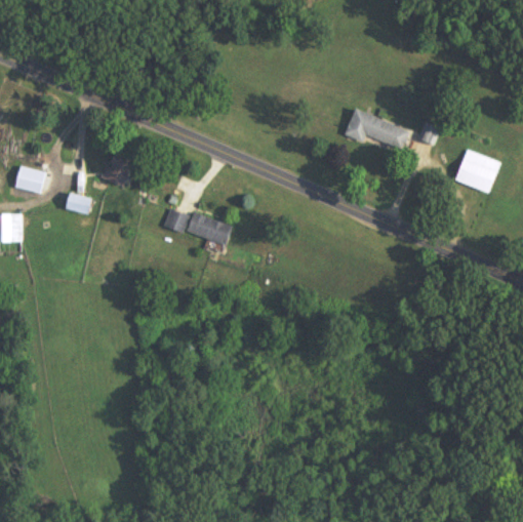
[(410,131),(357,109),(346,135),(364,144),(368,135),(403,150),(410,131)]
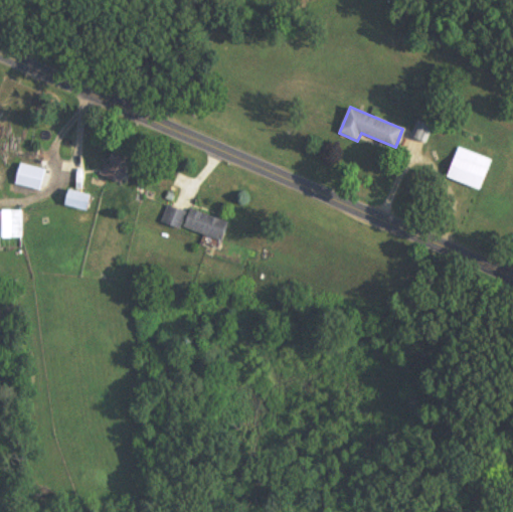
[(425,142),(433,126),(418,120),(411,136),(425,142)]
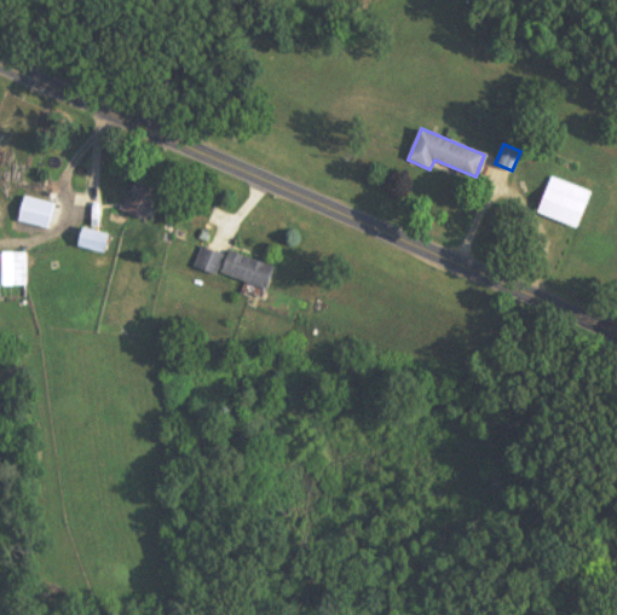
[(121,210),(145,220),(160,186),(136,175),(121,210)]
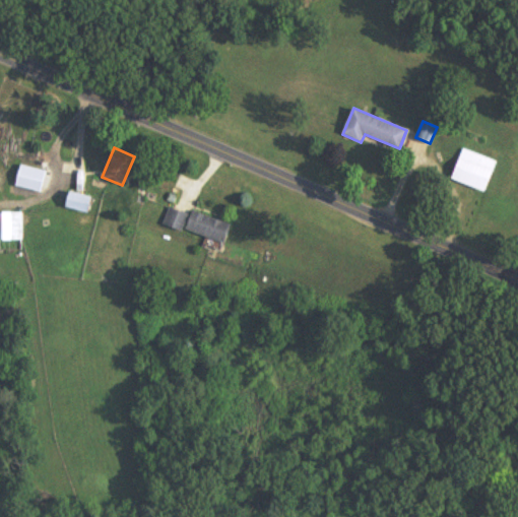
[(483,192),(497,160),(463,147),(450,179),(483,192)]
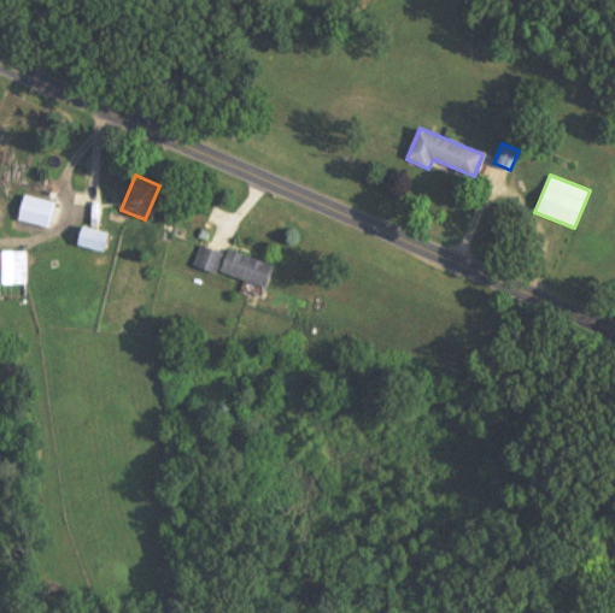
[(104,251),(109,231),(81,227),(77,245),(104,251)]
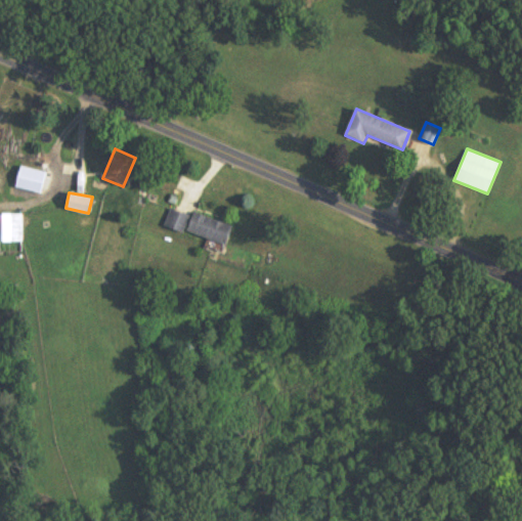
[(187,214),(170,208),(163,226),(181,232),(187,214)]
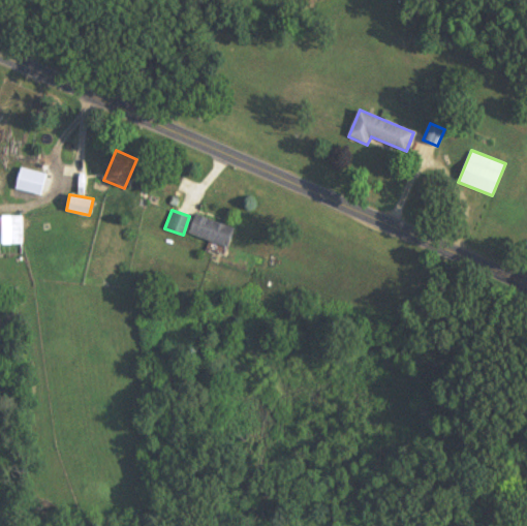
[(227,246),(234,226),(194,214),(187,234),(227,246)]
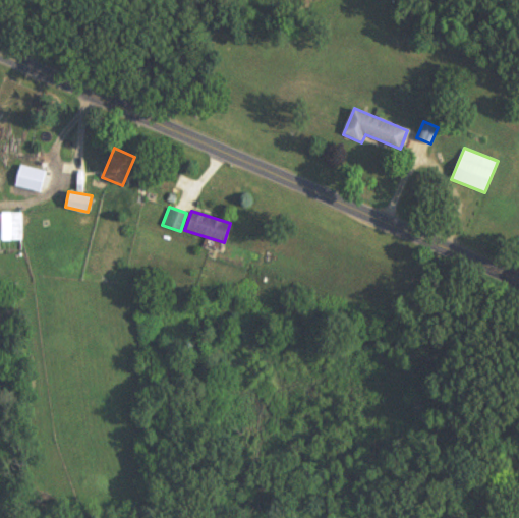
[(21,212),(0,212),(0,238),(21,238),(21,212)]
